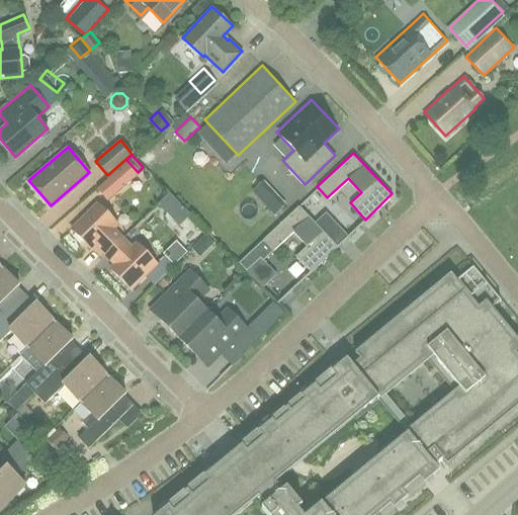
[(106,198),(138,172),(126,160),(95,186),(106,198)]
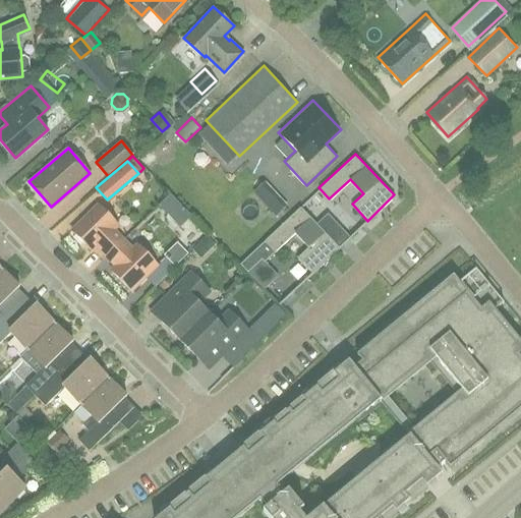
[(162,200),(170,209),(179,200),(170,191),(162,200)]
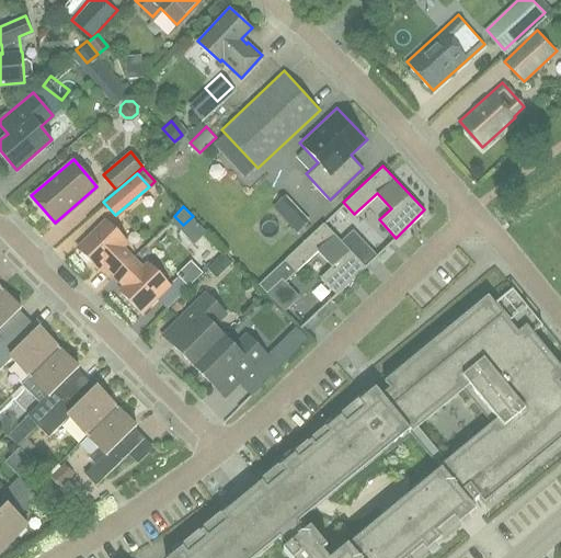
[(298,209),(287,220),(297,230),(308,220),(298,209)]
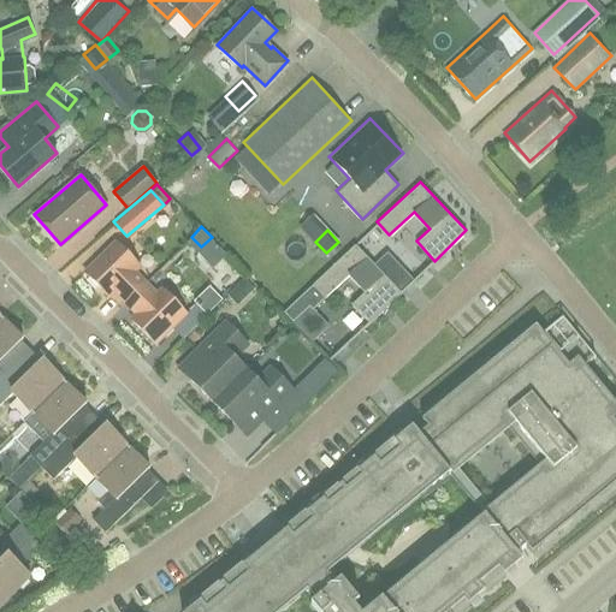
[(125,301),(146,281),(135,269),(140,265),(116,241),(84,271),(110,295),(114,290),(125,301)]
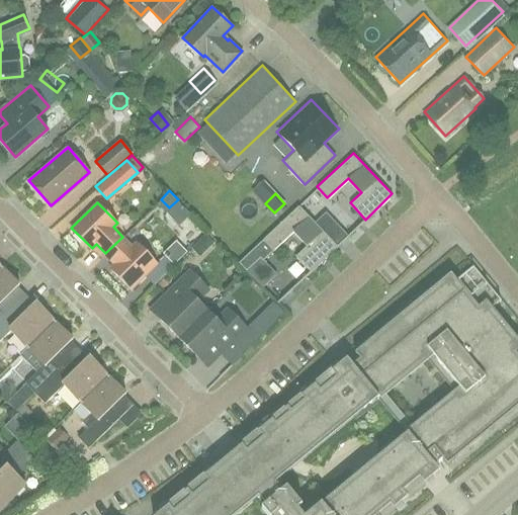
[(295,254),(311,270),(338,245),(298,204),(238,261),(246,269),(260,256),(262,259),(273,249),(274,248),(293,230),(307,244),(295,254)]
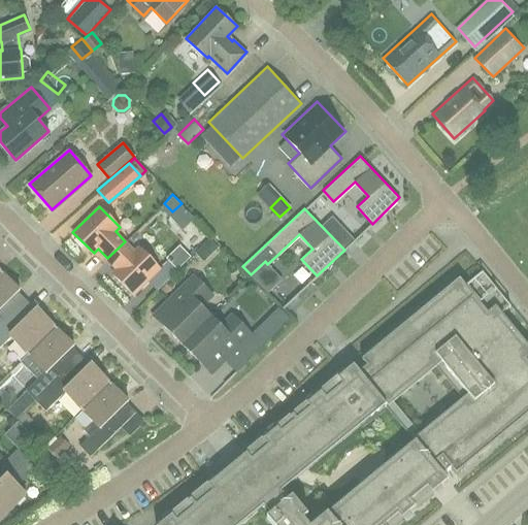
[(133,293),(147,280),(160,267),(138,247),(134,251),(125,241),(107,258),(117,268),(112,272),(133,293)]
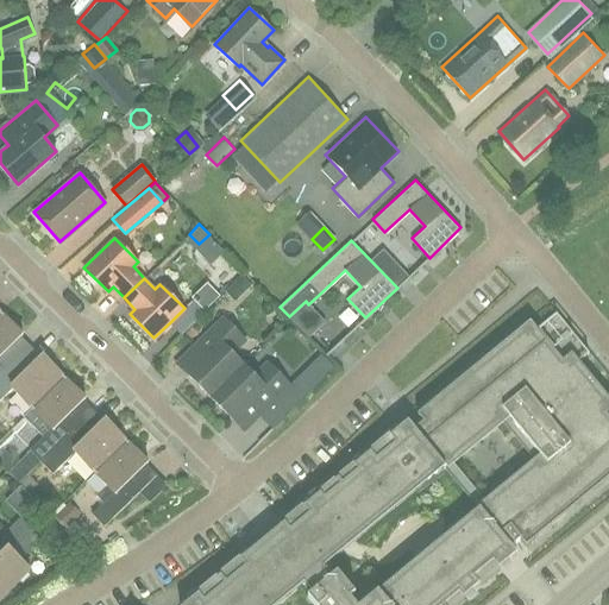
[(219,294),(207,281),(192,295),(203,308),(219,294)]
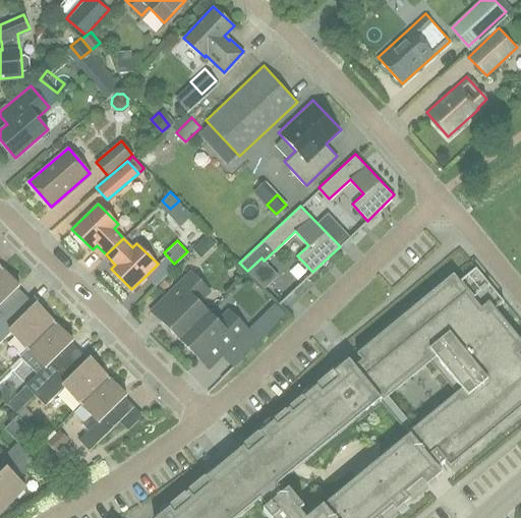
[(1,267),(0,267),(0,321),(26,295),(17,286),(19,285),(1,267)]
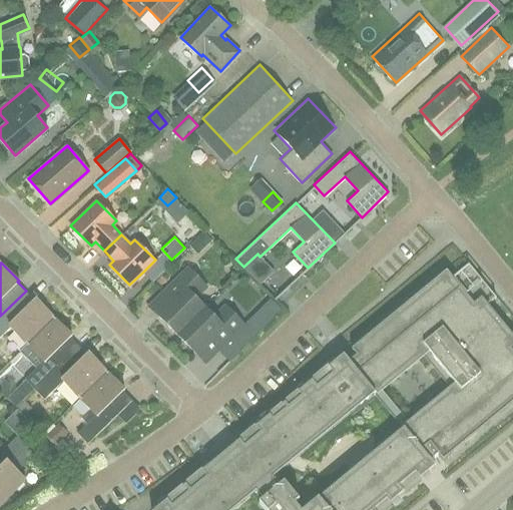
[(177,334),(204,307),(195,298),(206,286),(187,267),(149,305),(159,314),(158,315),(177,334)]
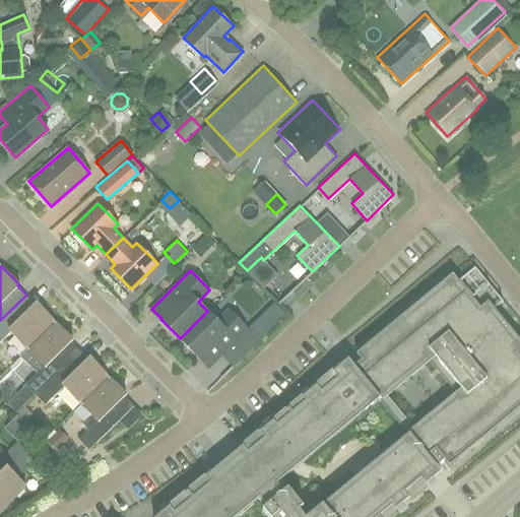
[(373,516),(374,516),(378,516),(377,514),(390,503),(395,510),(409,498),(404,492),(420,478),(426,485),(441,471),(436,465),(444,459),(449,465),(519,405),(519,354),(517,351),(519,349),(519,339),(488,301),(480,307),(453,273),(355,352),(362,359),(354,365),(348,359),(228,458),(233,464),(225,470),(220,463),(155,516),(223,516),(233,511),(231,508),(254,488),(268,505),(263,509),(269,516),(373,516)]
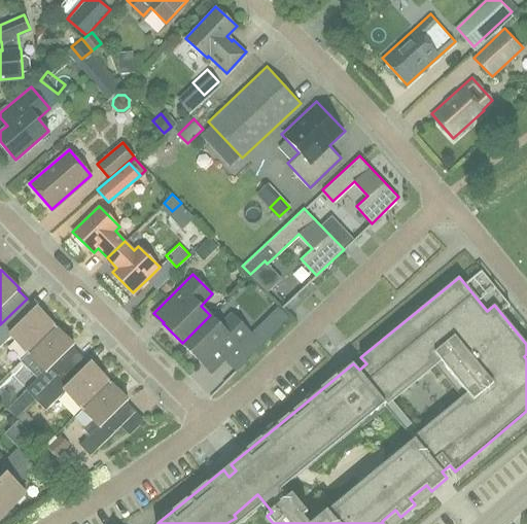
[(35,308),(27,299),(0,324),(0,345),(10,335),(28,352),(56,325),(37,307),(35,308)]
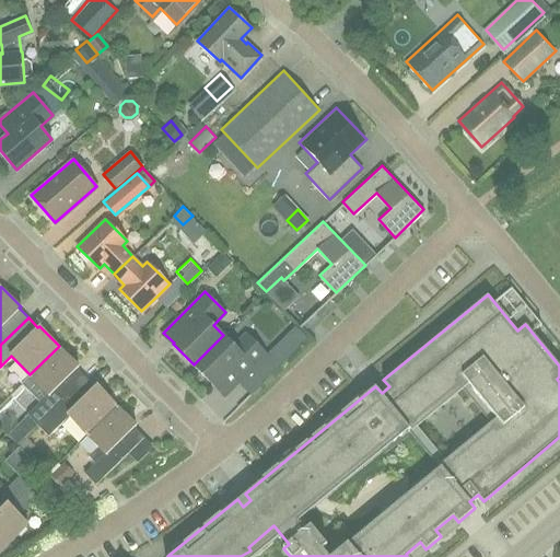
[(288,347),(312,333),(305,321),(281,335),(288,347)]
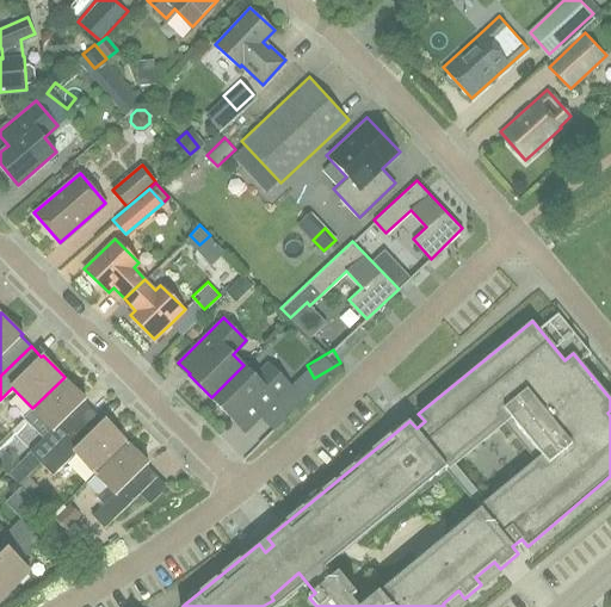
[(254,376),(244,365),(211,397),(233,419),(234,419),(246,429),(288,388),(291,384),(290,384),(269,361),(254,376)]
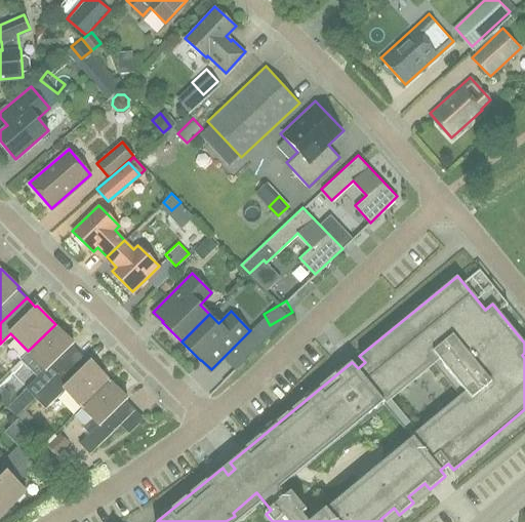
[(249,330),(250,330),(247,333),(258,345),(271,333),(258,321),(249,330)]
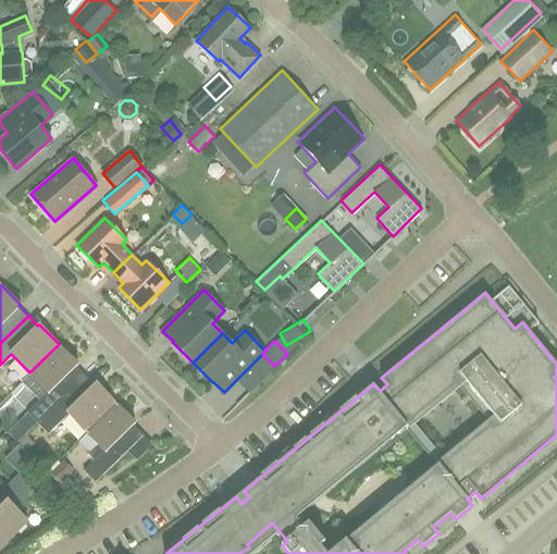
[(59,344),(29,372),(47,391),(27,410),(37,421),(85,374),(75,365),(77,362),(59,344)]
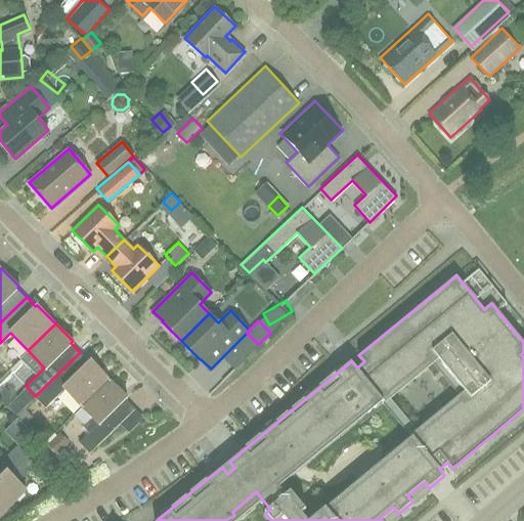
[(80,352),(35,396),(45,406),(64,388),(81,405),(108,378),(91,359),(89,361),(80,352)]
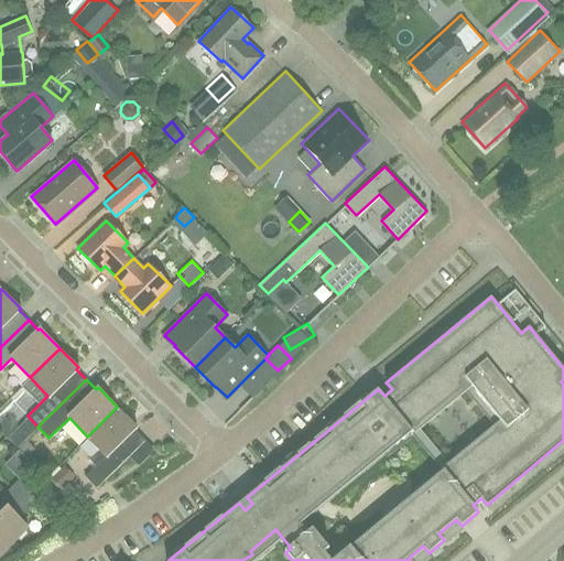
[(0,409),(0,423),(2,427),(12,418),(2,407),(0,409)]
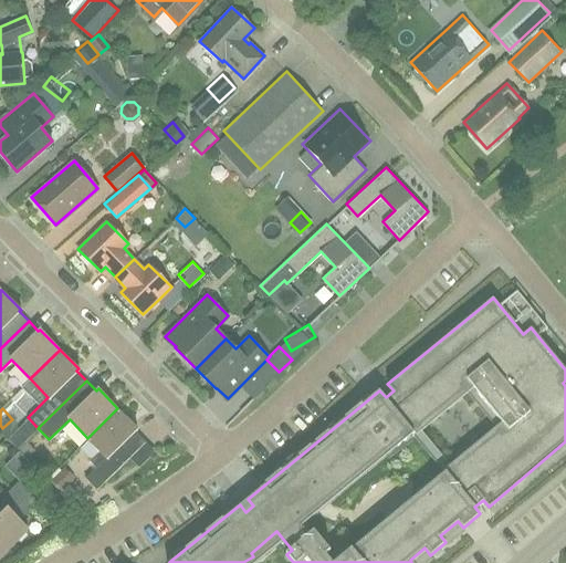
[(87,461),(94,468),(85,477),(96,488),(145,440),(135,430),(137,428),(117,408),(87,438),(100,450),(87,461)]
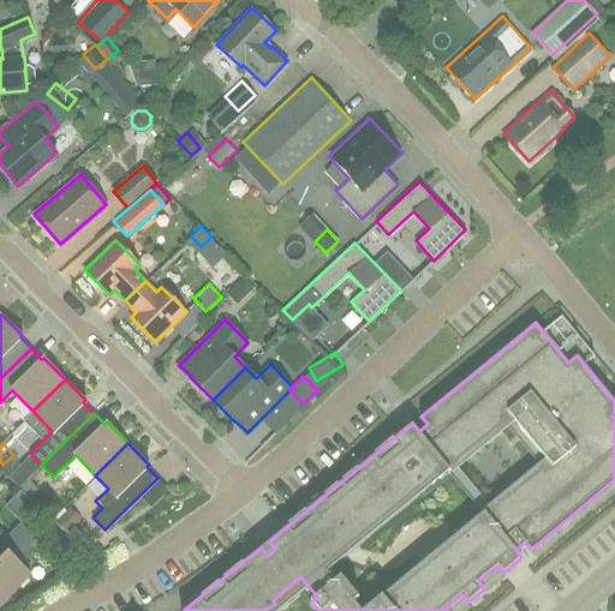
[(29,497),(39,487),(28,478),(19,486),(29,497)]
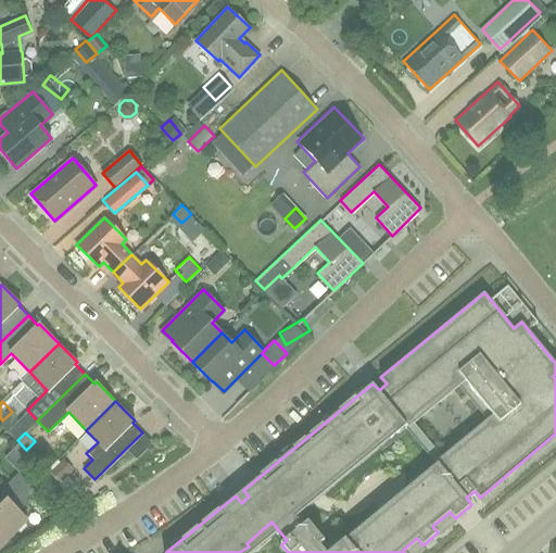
[(66,474),(72,469),(62,459),(50,469),(60,480),(66,474)]
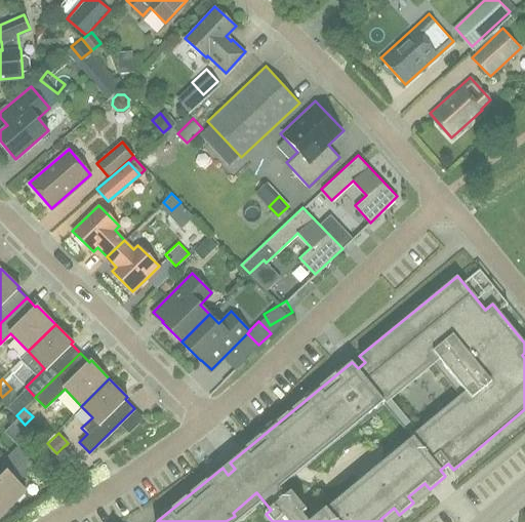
[(15,446),(6,455),(0,462),(0,521),(10,511),(7,508),(25,489),(16,481),(21,477),(21,451),(15,446)]
